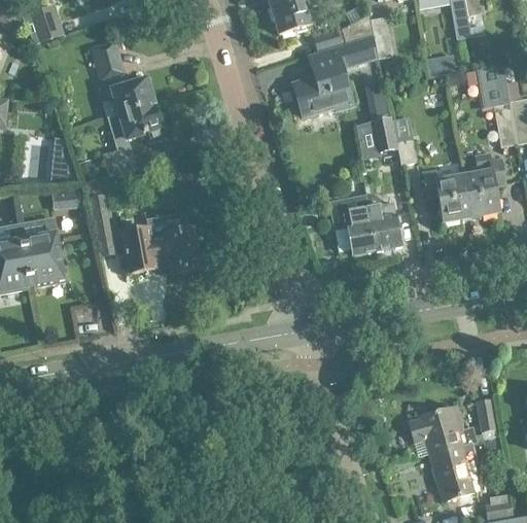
[(312,24),(304,0),(285,0),(270,5),(278,34),(312,24)]
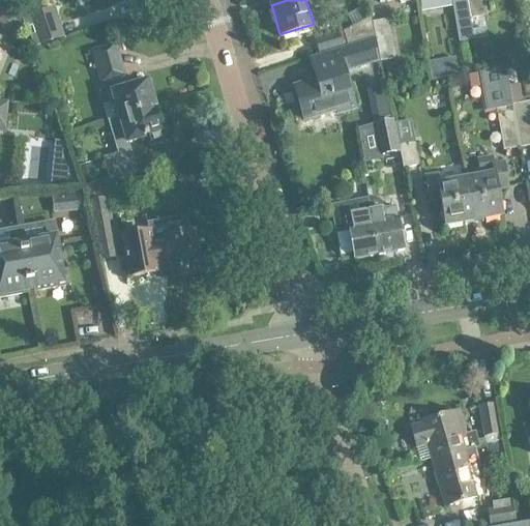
[(472,36),(469,15),(466,0),(452,0),(459,38),(472,36)]
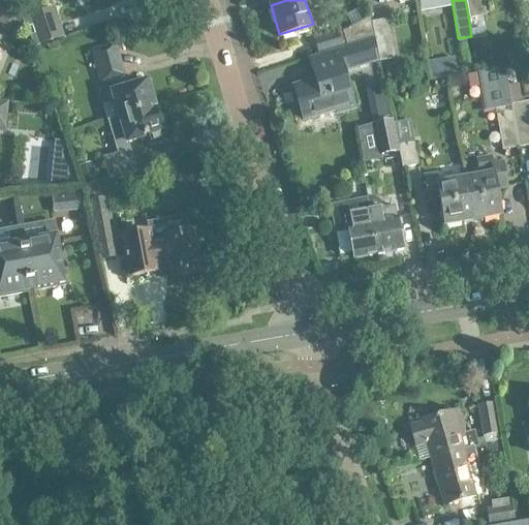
[(485,12),(481,0),(465,0),(468,14),(485,12)]
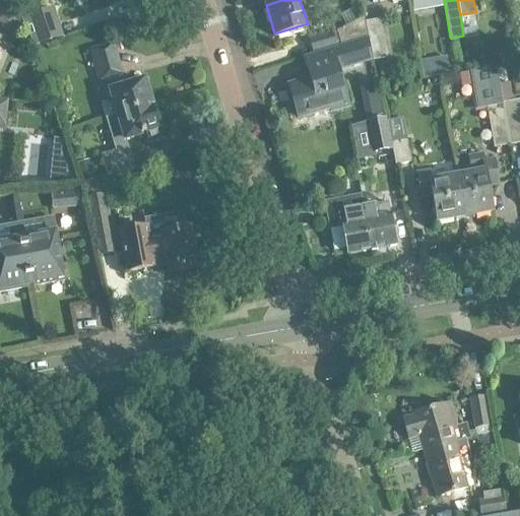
[(26,15),(20,17),(25,28),(30,26),(35,40),(61,31),(52,3),(25,11),(26,15)]
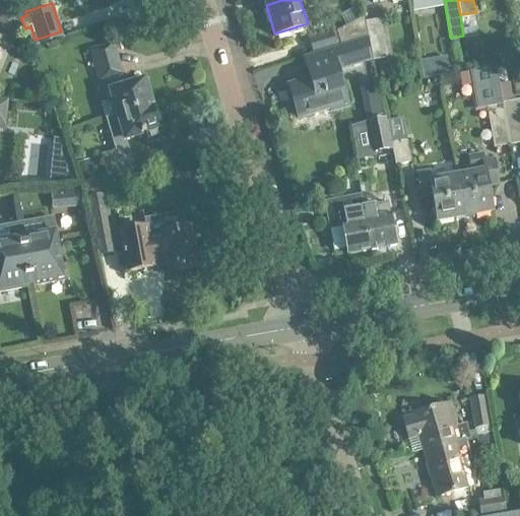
[(364,10),(336,24),(340,40),(368,31),(365,15),(364,10)]
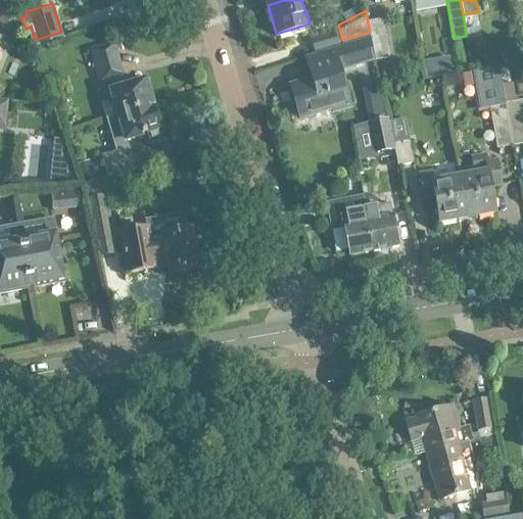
[(382,12),(367,15),(370,32),(376,55),(390,52),(382,12)]
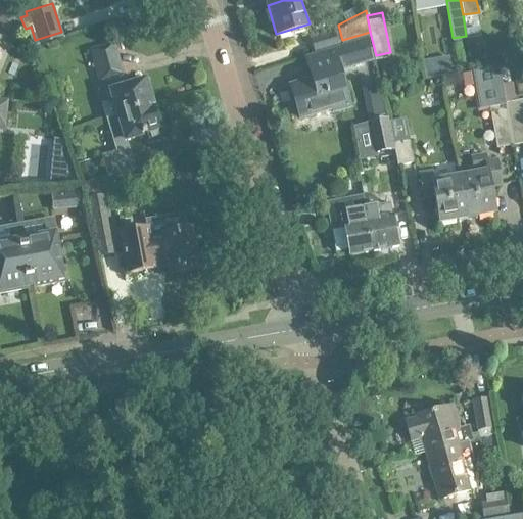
[(334,30),(310,37),(314,49),(338,42),(334,30)]
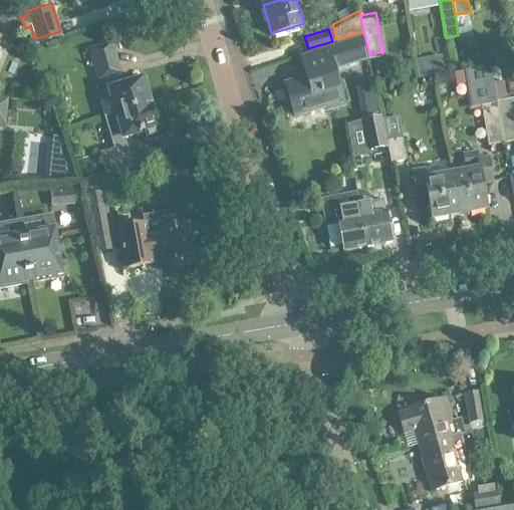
[(307,75),(286,81),(295,112),(325,103),(326,106),(342,101),(332,66),(366,55),(362,35),(303,53),(308,71),(307,72),(307,75)]
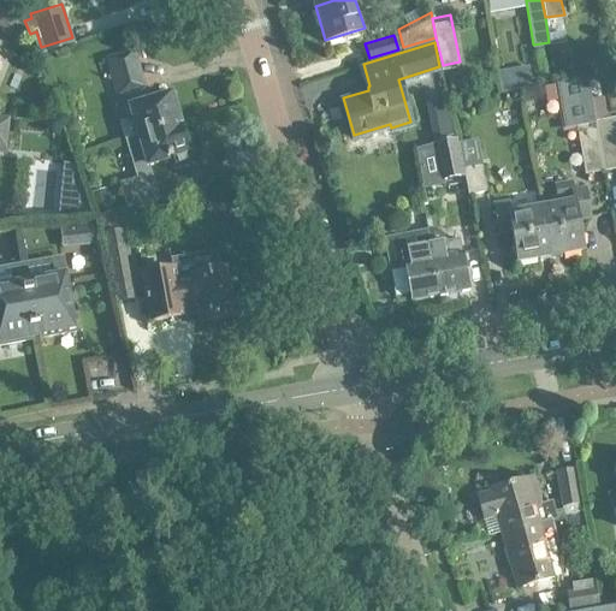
[(147,81),(136,45),(105,54),(116,90),(147,81)]
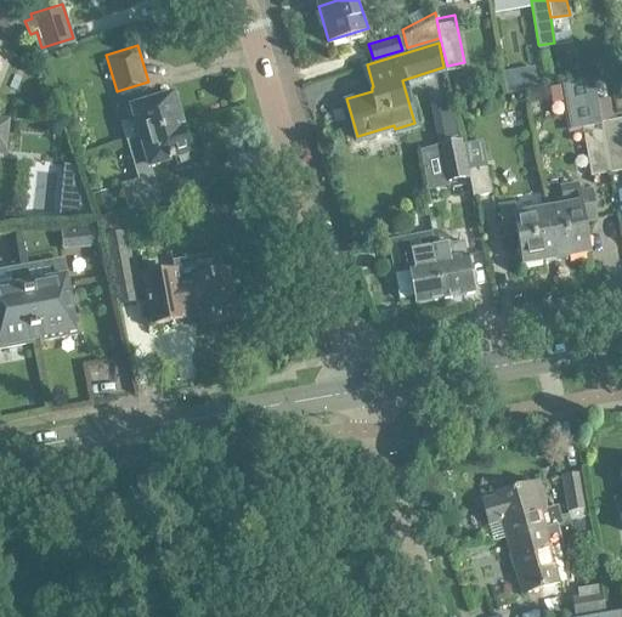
[(553,78),(550,57),(529,60),(531,81),(553,78)]
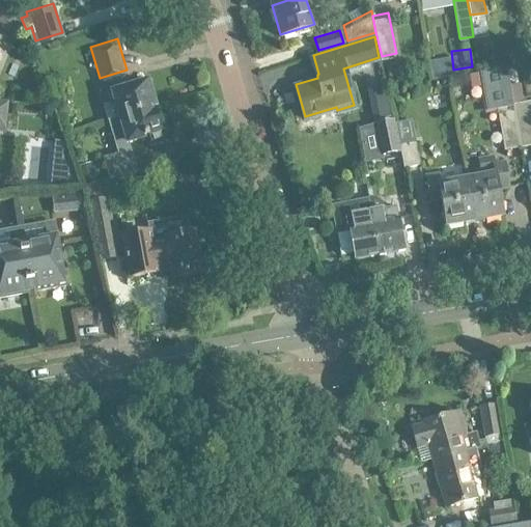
[(455,66),(426,72),(429,89),(458,84),(455,66)]
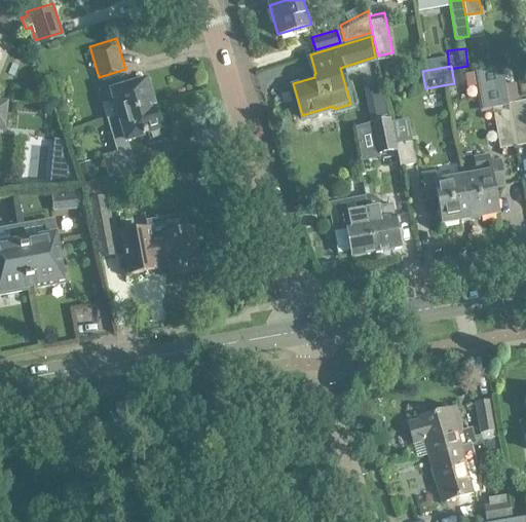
[(153,103),(145,78),(127,84),(123,72),(102,78),(108,99),(102,101),(106,117),(153,103)]
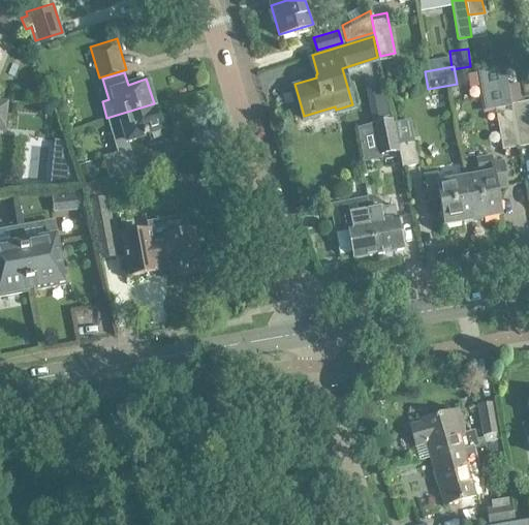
[(511,102),(508,83),(489,87),(492,105),(497,105),(511,102)]
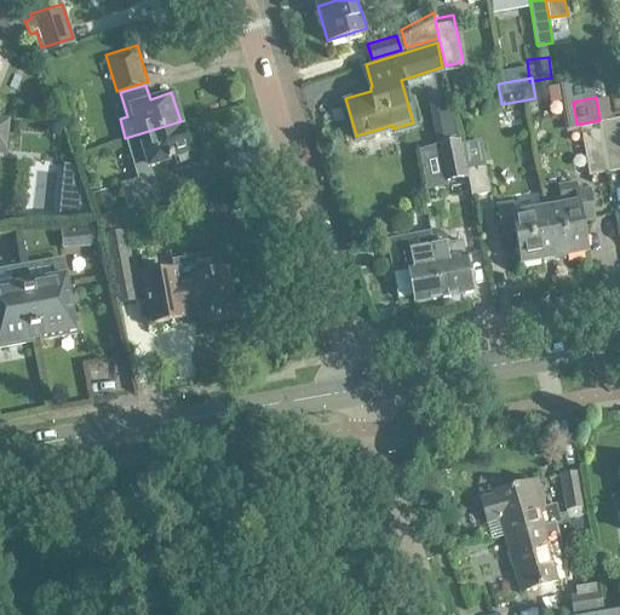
[(619,161),(619,115),(600,120),(607,164),(619,161)]
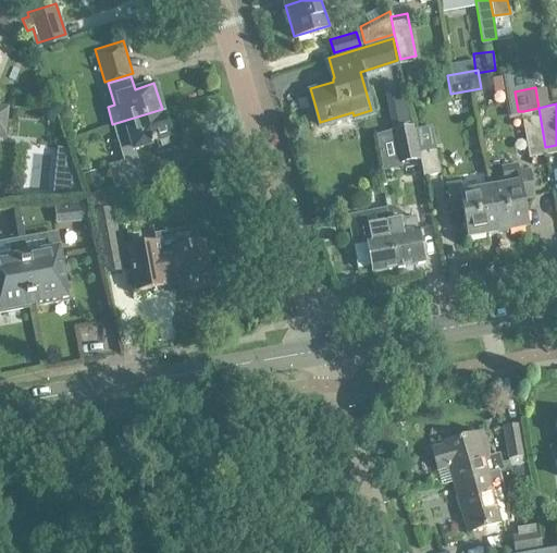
[(545,147),(539,108),(523,111),(531,155),(546,152),(545,147)]
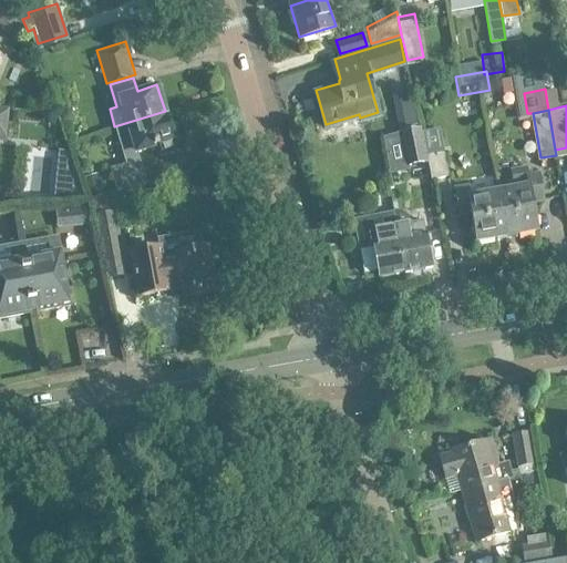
[(53,112),(53,130),(63,129),(63,126),(59,111),(53,112)]
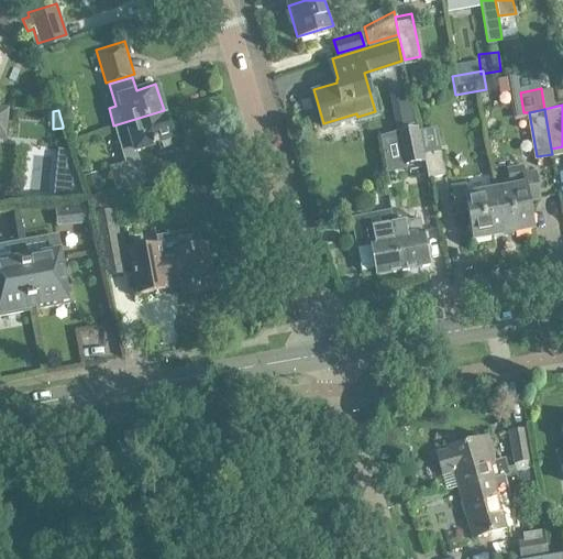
[(164,110),(113,125),(124,160),(109,165),(116,188),(145,179),(135,148),(156,142),(159,151),(174,146),(164,110)]
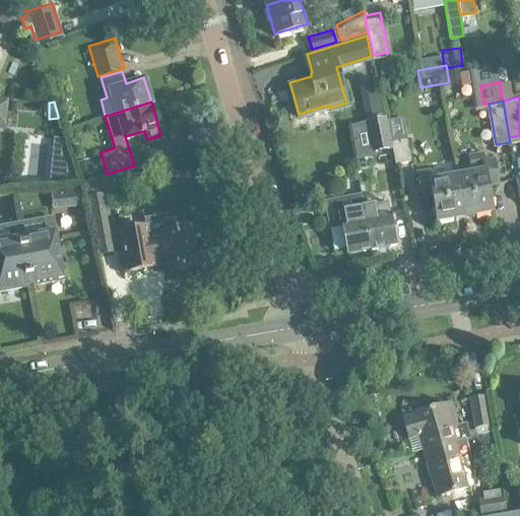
[(380,103),(367,105),(368,114),(381,112),(380,103)]
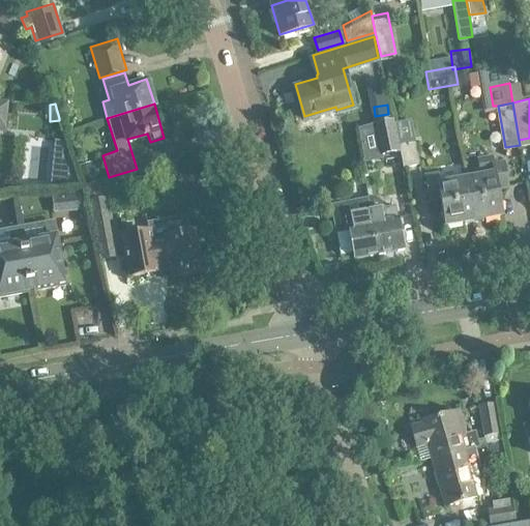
[(373,119),(379,152),(399,148),(393,119),(392,115),(373,119)]
